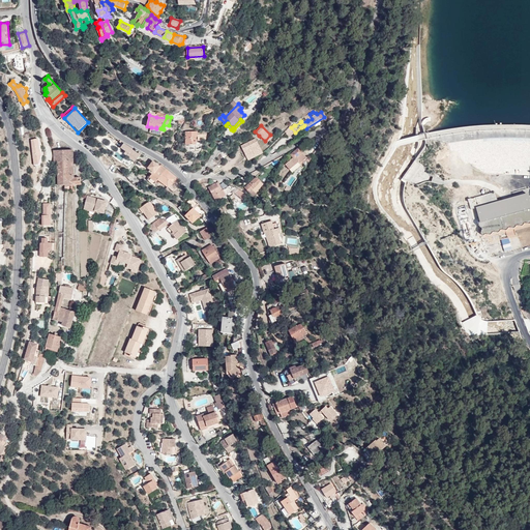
[(186,131),(186,144),(196,145),(196,137),(198,137),(197,131),(186,131)]
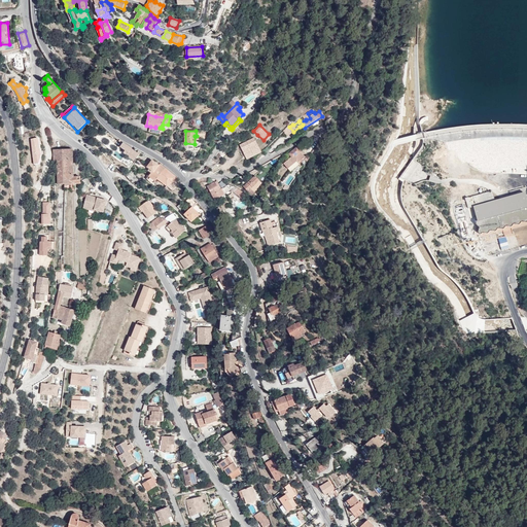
[(240,145),(245,157),(259,150),(254,138),(240,145)]
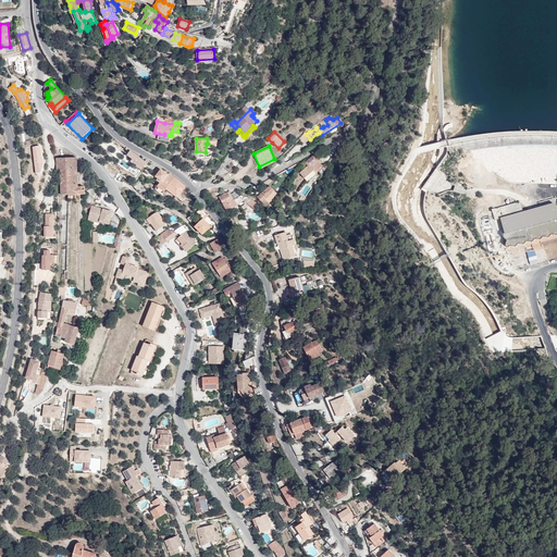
[(131,150),(131,151),(127,155),(133,159),(144,166),(145,168),(148,163),(139,157),(131,150)]
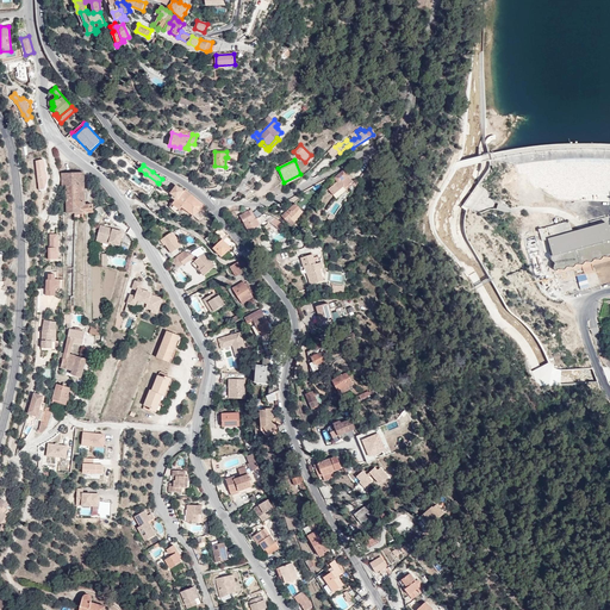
[(350,169),(347,167),(343,169),(344,170),(335,178),(337,181),(329,190),(334,195),(343,187),(347,191),(355,184),(348,175),(346,173),(350,169)]
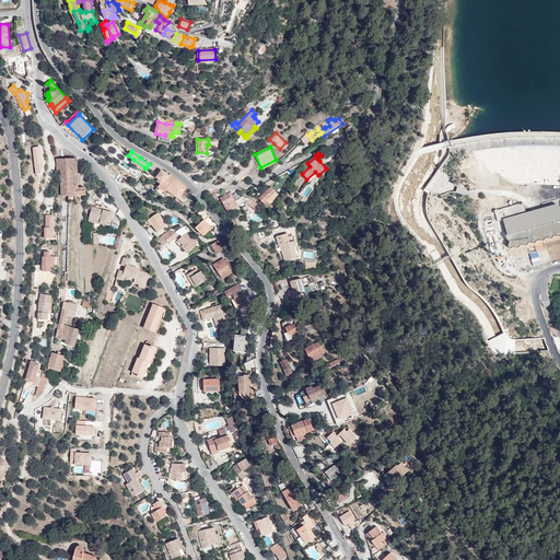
[(78,188),(77,159),(63,159),(57,160),(57,171),(60,171),(61,196),(68,196),(69,196),(78,195),(79,195),(78,188)]
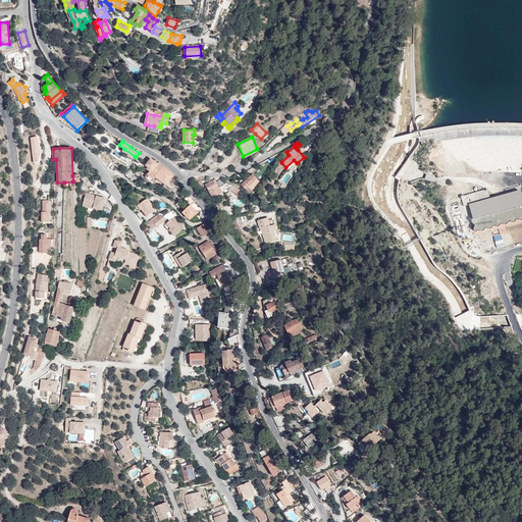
[(135,156),(124,149),(122,151),(133,159),(135,156)]
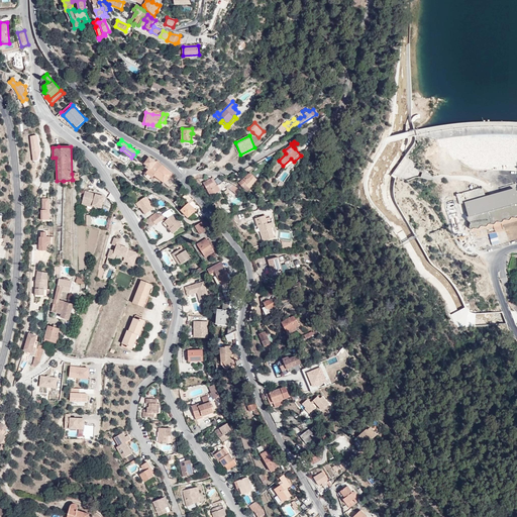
[(242,157),(256,149),(254,147),(240,154),(242,157)]
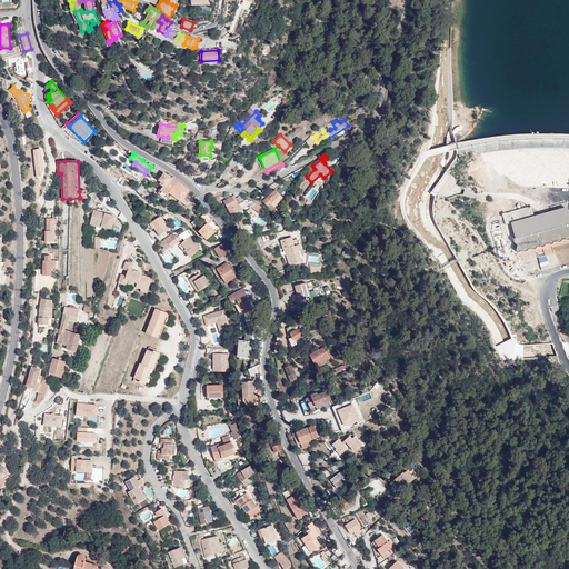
[(172,177),(169,173),(168,175),(167,176),(163,173),(159,180),(160,181),(165,185),(166,186),(172,177)]
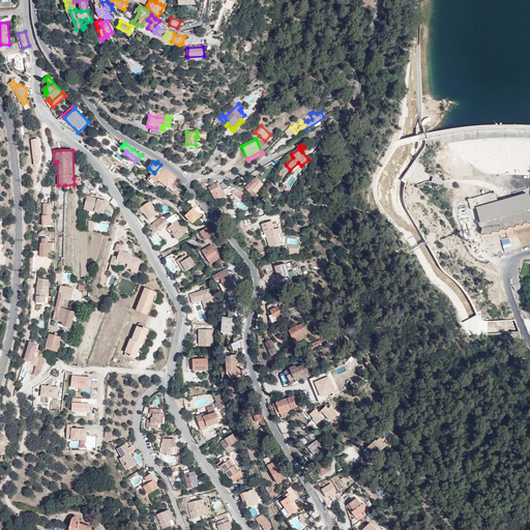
[(166,169),(160,165),(154,173),(153,172),(152,174),(151,175),(148,179),(154,184),(157,180),(158,179),(166,169)]
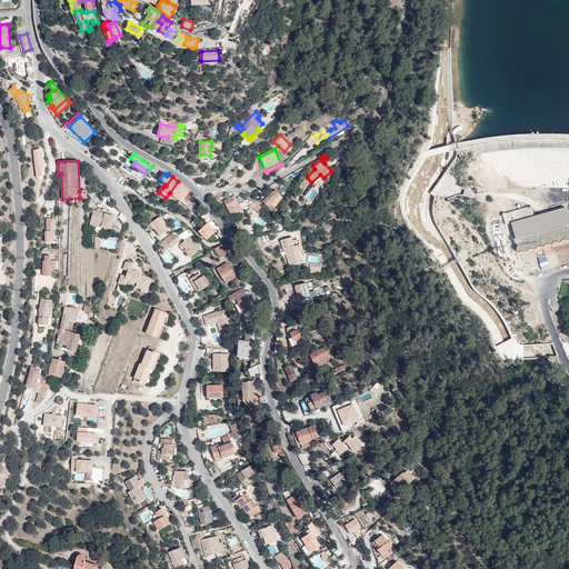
[(190,191),(178,181),(170,192),(180,200),(180,201),(179,201),(187,206),(196,197),(190,191)]
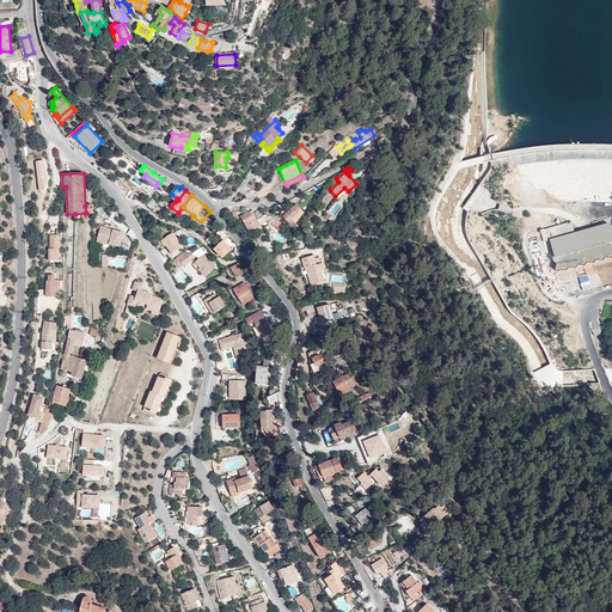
[(152,197),(146,204),(151,209),(159,204),(157,202),(152,197)]
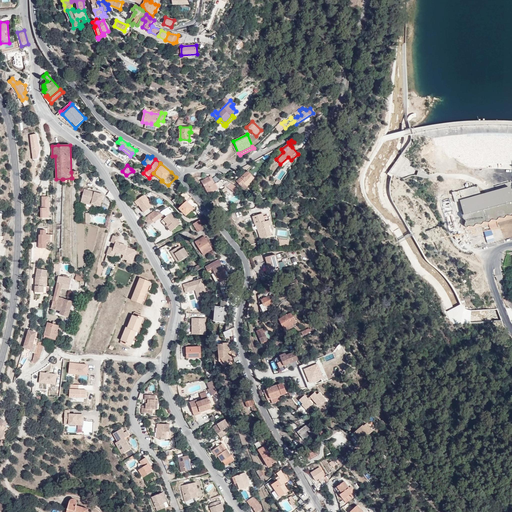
[(241,186),(244,191),(247,187),(244,183),(247,180),(251,175),(248,171),(236,182),(239,185),(241,186)]
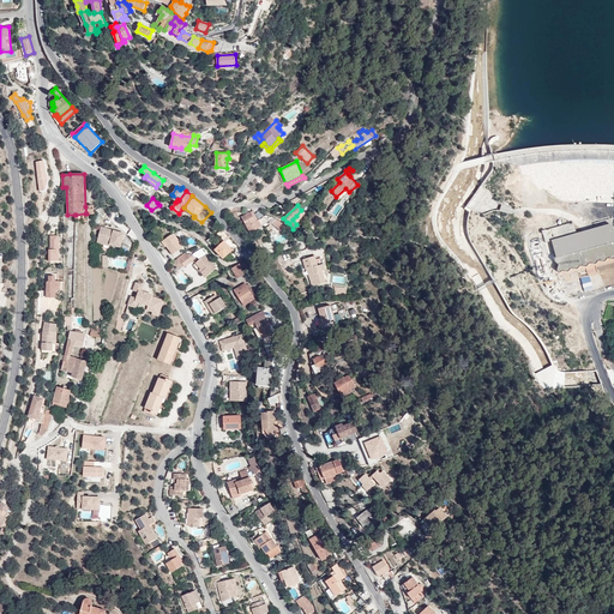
[(606,211),(600,212),(601,216),(589,220),(590,223),(608,217),(606,211)]
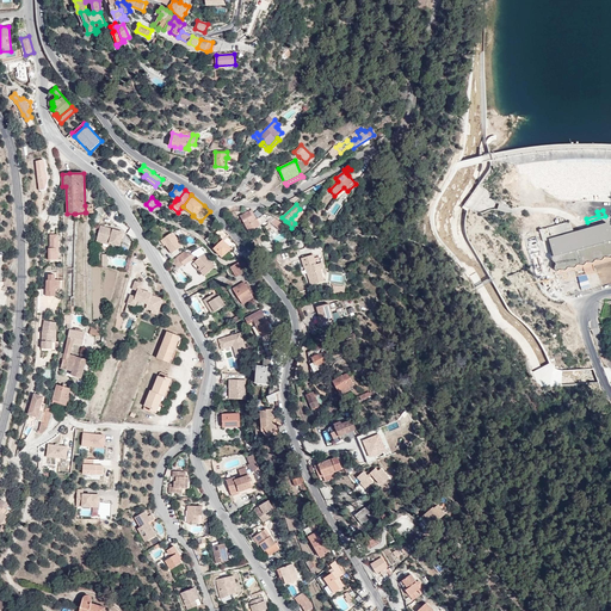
[(248,232),(260,226),(257,220),(253,213),(251,214),(250,211),(240,216),(248,232)]
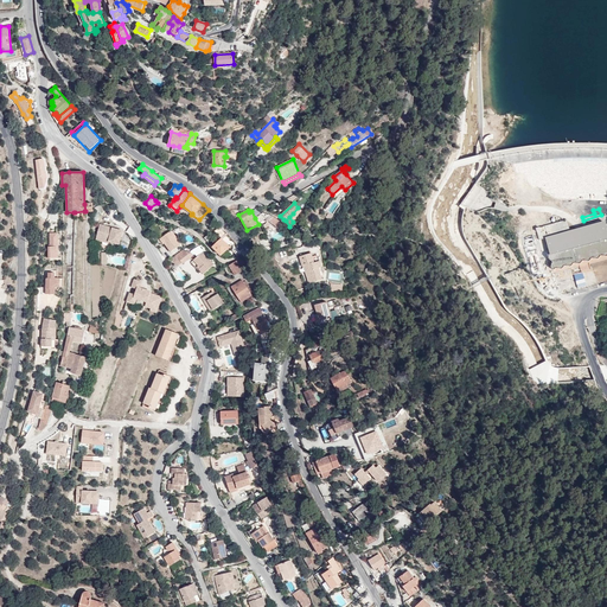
[(255,218),(259,224),(268,218),(262,213),(255,218)]
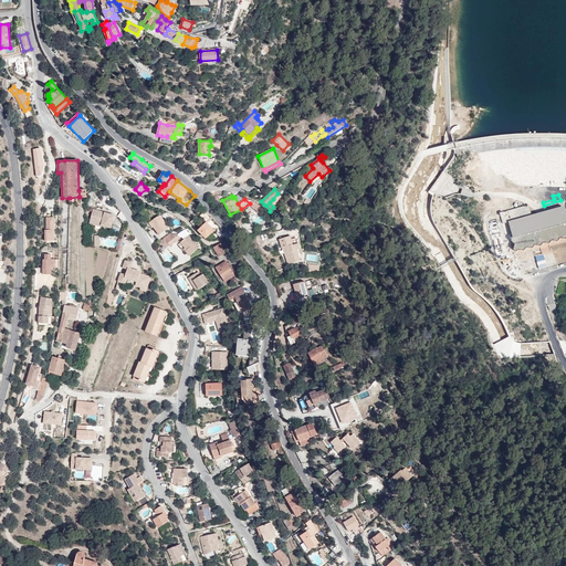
[(260,212),(263,210),(262,207),(252,201),(251,203),(249,207),(252,210),(252,209),(255,213),(260,211),(260,212)]
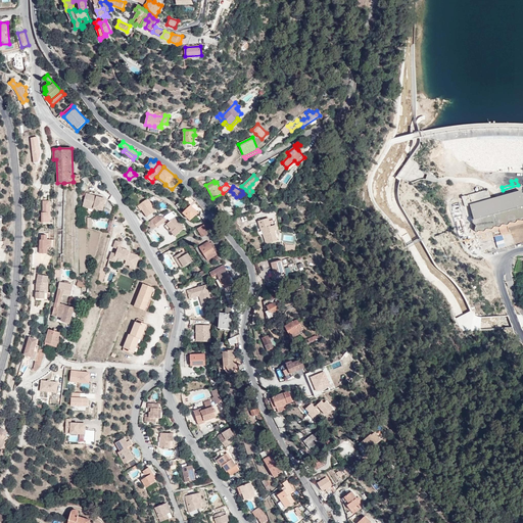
[(470,205),(490,199),(488,189),(462,197),(465,206),(470,205)]
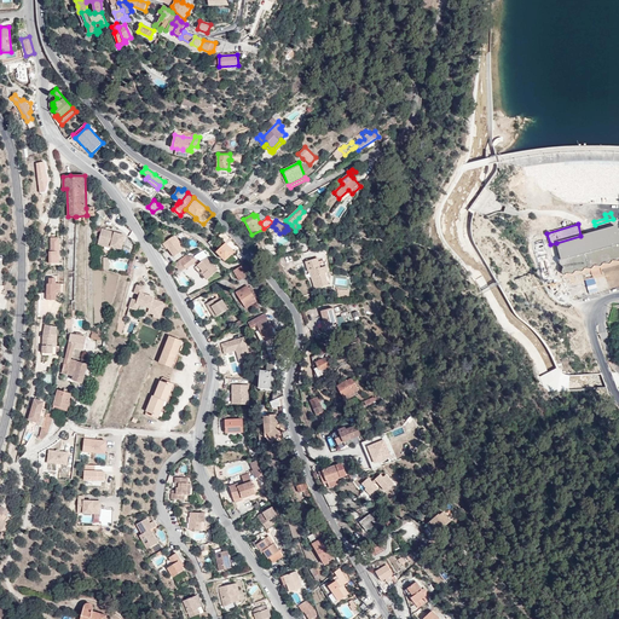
[(99,241),(113,244),(111,246),(113,247),(122,249),(126,236),(103,229),(99,241)]
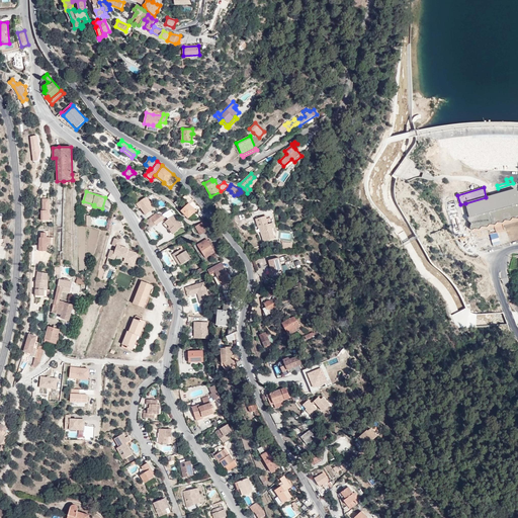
[(137,204),(138,204),(140,207),(140,208),(141,207),(146,216),(155,208),(148,198),(146,197),(137,204)]
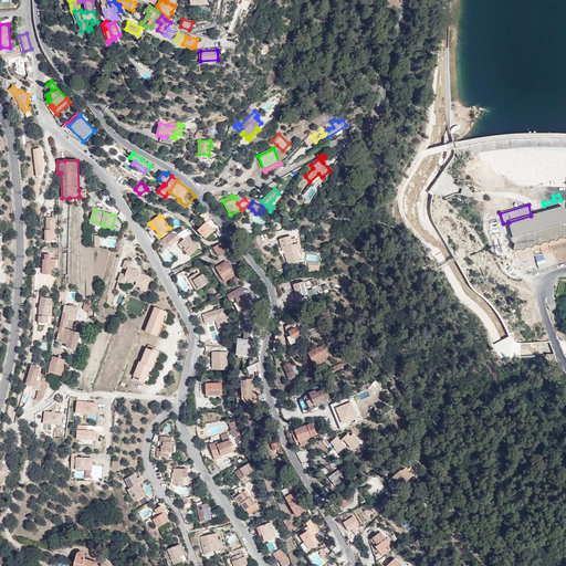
[(44,230),(44,241),(56,241),(56,218),(46,218),(46,230),(44,230)]
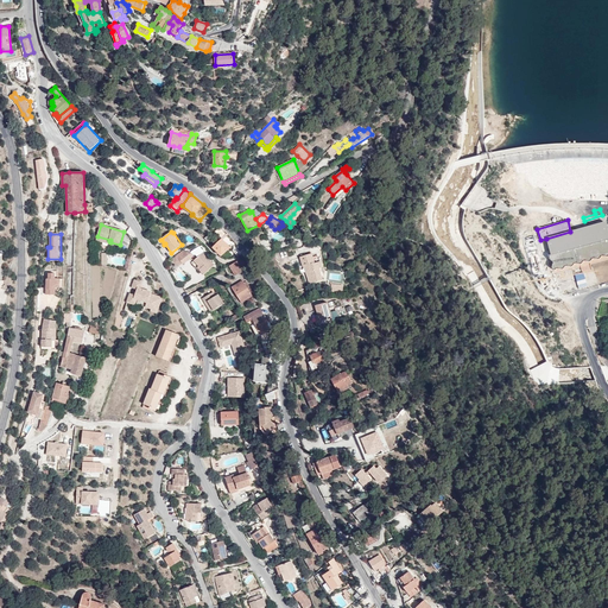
[(229,247),(221,239),(213,247),(221,255),(229,247)]
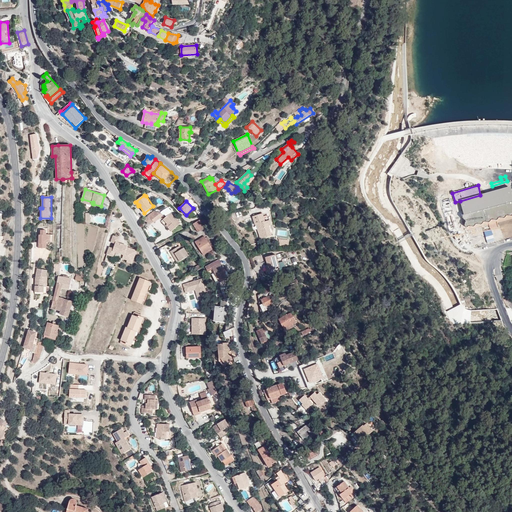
[(511,201),(464,215),(463,215),(463,218),(464,220),(466,220),(466,222),(465,223),(465,226),(467,228),(468,228),(468,227),(471,226),(474,227),(476,225),(475,224),(479,224),(481,225),(483,223),(483,222),(486,221),(489,223),(491,220),(494,219),(494,220),(496,220),(499,219),(498,218),(501,217),(502,218),(505,218),(506,216),(509,215),(509,216),(511,216),(511,201)]
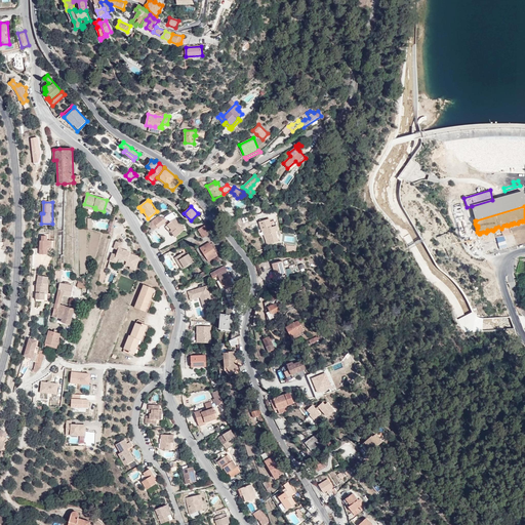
[(453,212),(455,218),(465,215),(462,209),(453,212)]
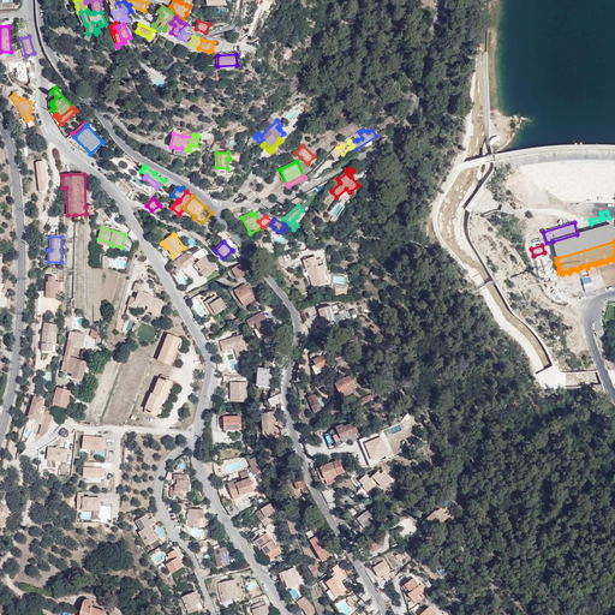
[(533,256),(539,278),(550,274),(544,252),(533,256)]
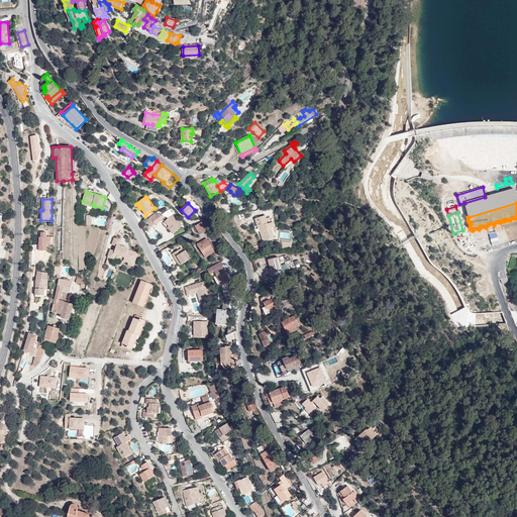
[(162,219),(160,215),(152,219),(154,224),(156,224),(163,220),(162,219)]
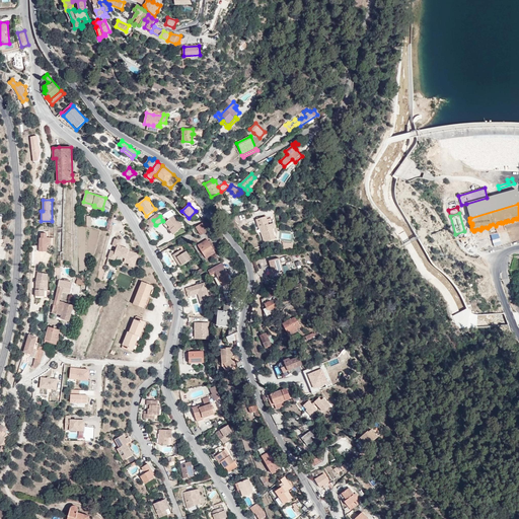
[(171,228),(170,230),(173,234),(182,227),(172,216),(165,222),(169,227),(171,228)]
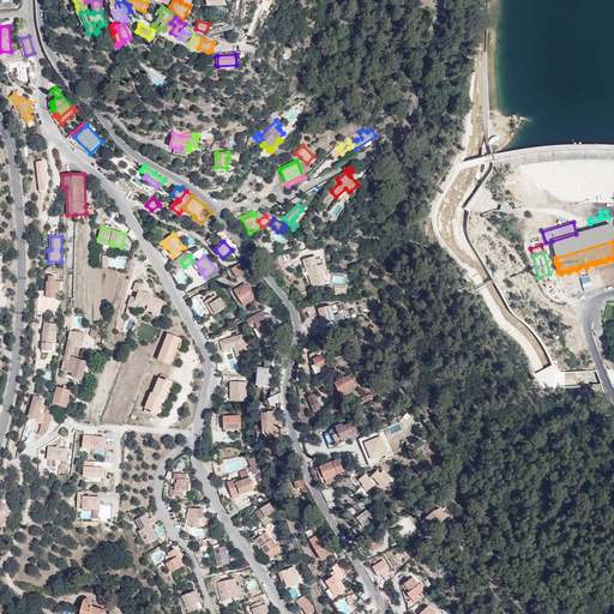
[(315,258),(309,259),(304,260),(306,271),(308,270),(313,288),(325,286),(323,274),(325,274),(324,268),(318,269),(317,260),(315,258)]
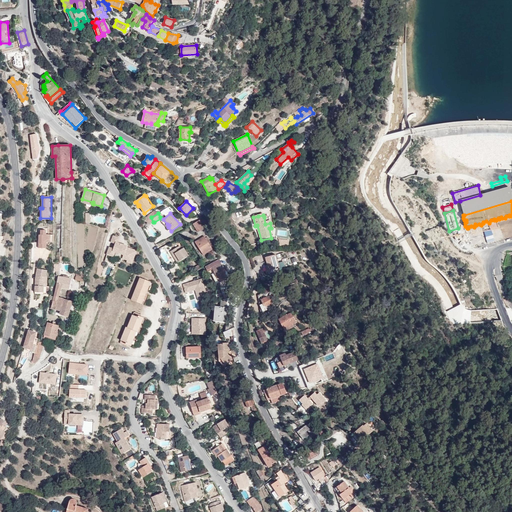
[(206,228),(201,219),(193,224),(192,223),(189,225),(192,231),(196,229),(198,232),(206,228)]
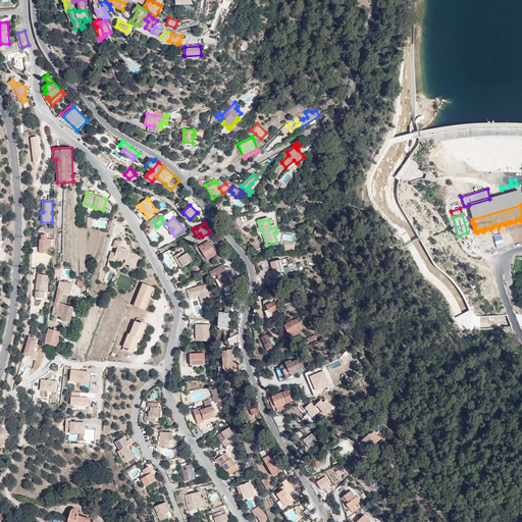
[(48,247),(54,247),(54,239),(49,239),(50,235),(42,235),(42,239),(40,239),(40,252),(47,253),(47,249),(45,249),(45,247),(48,247)]
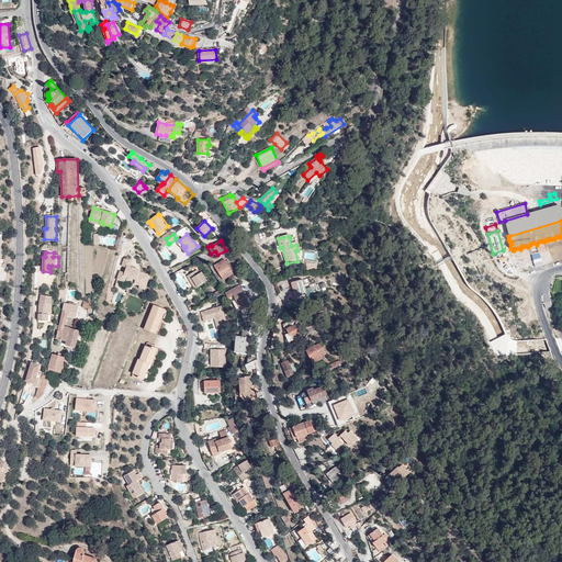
[(224,259),(214,266),(223,280),(234,273),(232,271),(234,270),(228,260),(226,261),(224,259)]
